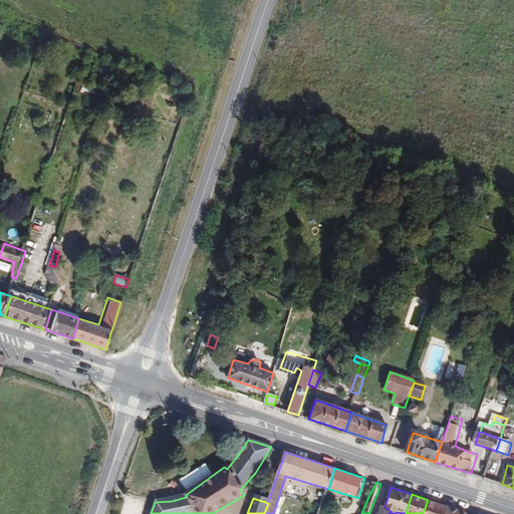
[(441,513),(445,505),(428,500),(423,513),(441,513)]
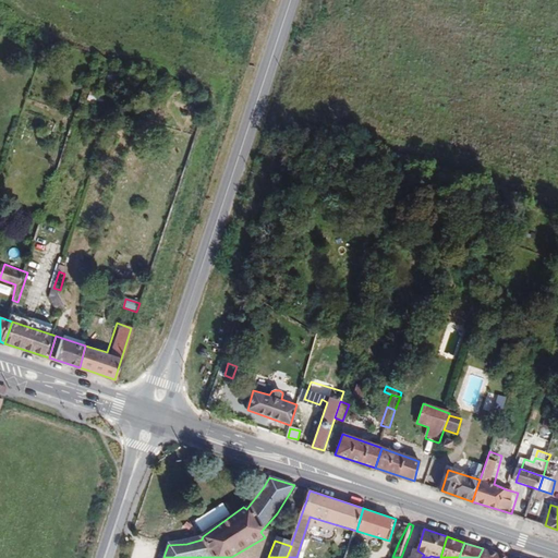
[(483,548),(478,557),(507,557),(508,557),(483,548)]
